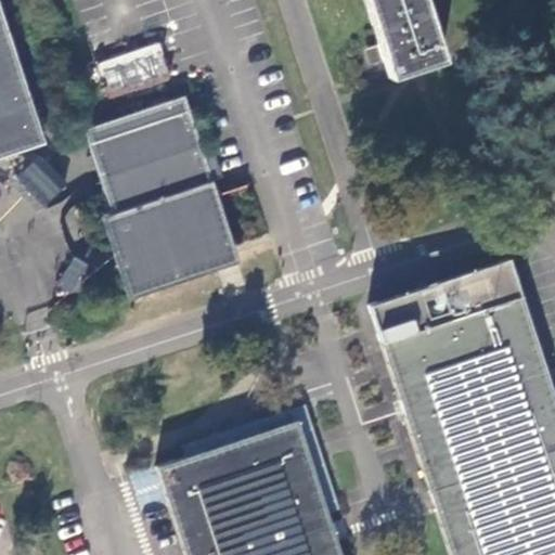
[(363,0),(388,76),(416,67),(447,57),(427,0),(363,0)]
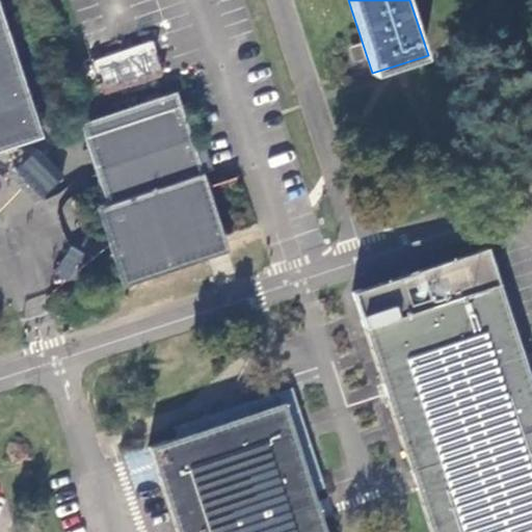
[(0,147),(17,142),(12,129),(19,127),(37,121),(0,7),(0,147)]
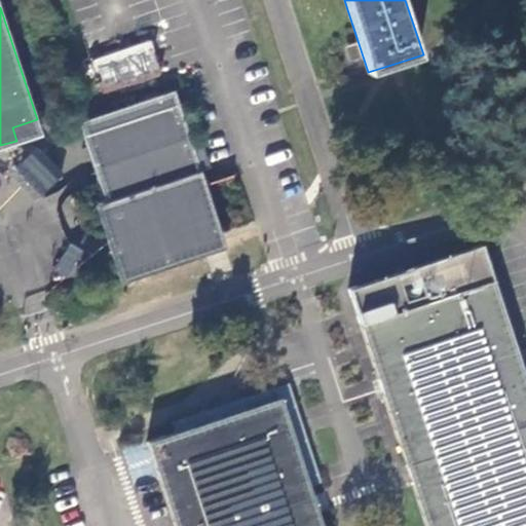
[(193,149),(175,90),(89,117),(80,120),(85,136),(90,152),(101,180),(108,201),(98,204),(108,236),(111,245),(114,253),(123,280),(188,259),(205,254),(190,210),(189,205),(200,201),(210,198),(200,170),(210,166),(202,146),(193,149)]
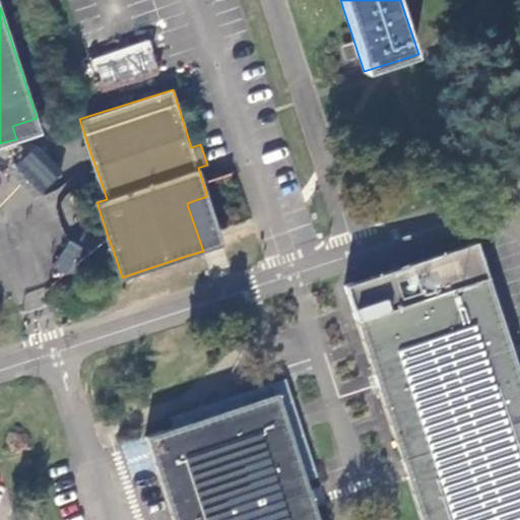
[(12,126),(16,139),(39,131),(37,118),(18,124),(12,126)]
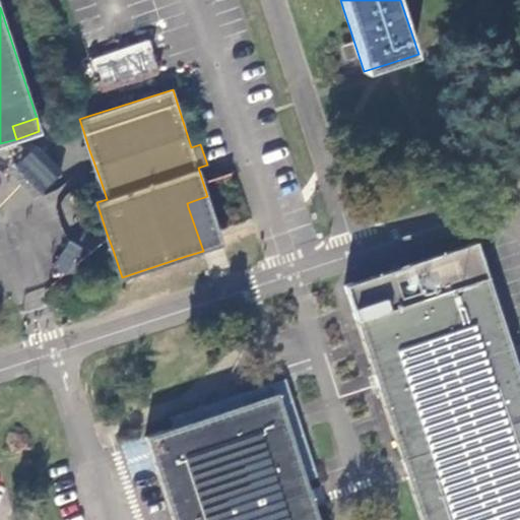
[(55,268),(72,276),(85,248),(67,240),(55,268)]
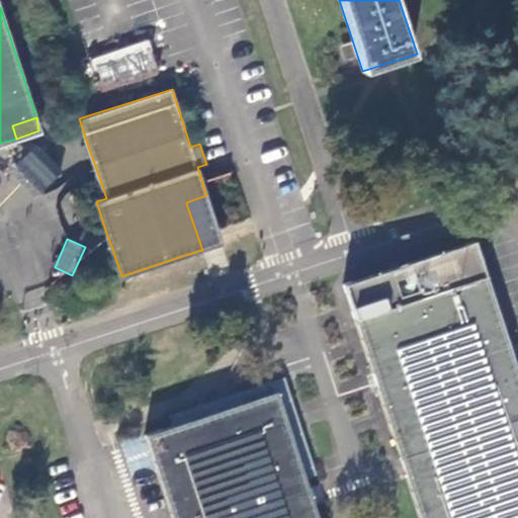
[(401,265),(344,284),(401,457),(409,480),(419,517),(517,517),(517,369),(511,348),(477,240),(401,265)]
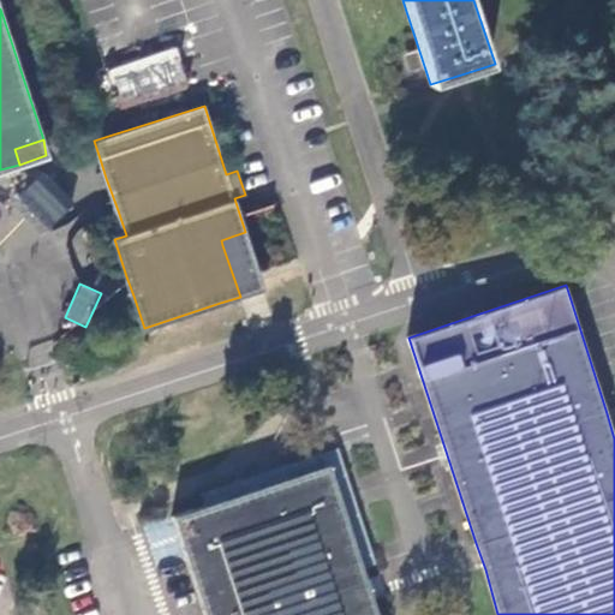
[(377,614),(372,598),(369,587),(365,578),(329,465),(276,483),(252,490),(225,500),(172,517),(203,614),(377,614)]
